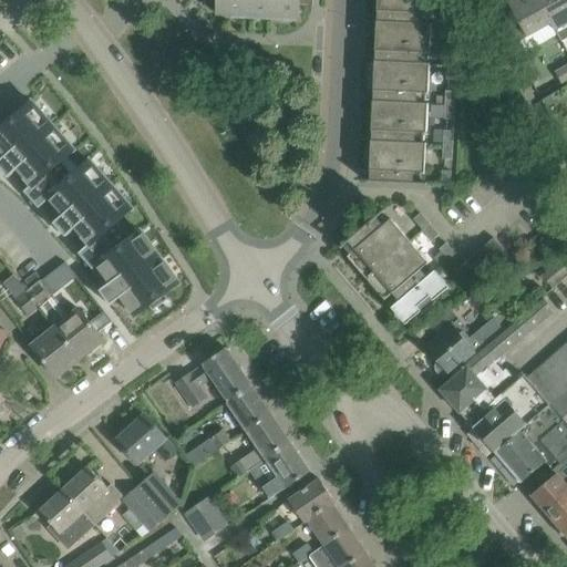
[(204,0),(204,2),(205,2),(206,1),(218,1),(217,14),(232,16),(232,18),(243,19),(243,16),(245,16),(245,0),(204,0)]
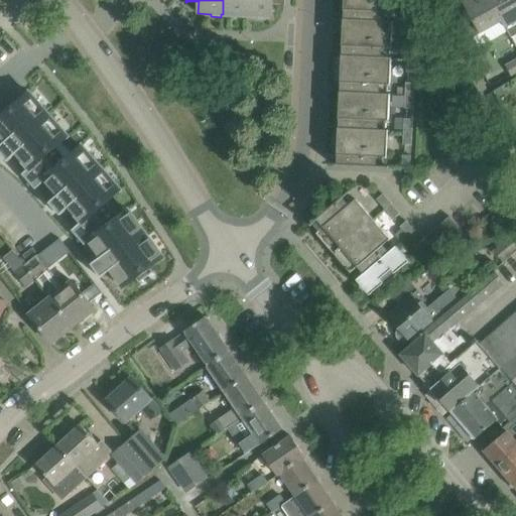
[(247,0),(223,0),(223,14),(235,15),(235,17),(245,18),(245,15),(247,15),(247,0)]
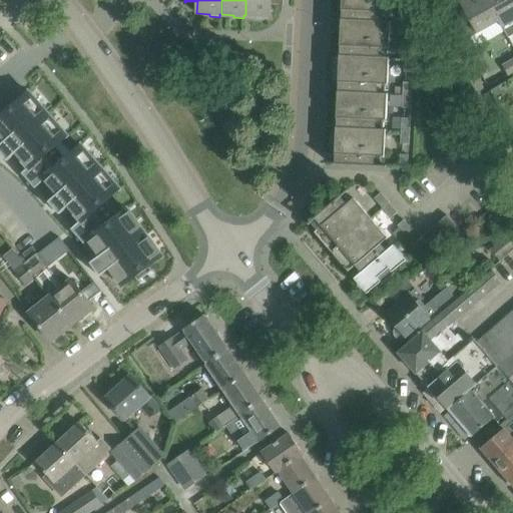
[(283,0),(245,0),(245,15),(258,16),(258,18),(268,19),(268,16),(271,16),(271,3),(282,4),(282,6),(284,6),(283,0)]
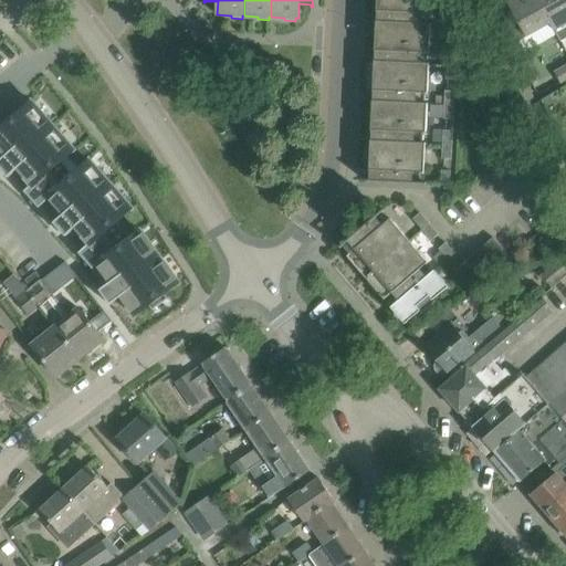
[(377,0),(378,10),(375,10),(375,11),(379,11),(379,21),(374,21),(374,22),(377,23),(376,50),(373,49),(373,51),(377,51),(377,61),(371,61),(371,62),(375,63),(374,90),(370,88),(370,91),(376,91),(375,101),(370,101),(370,102),(374,103),(373,129),(369,128),(369,130),(374,130),(374,140),(368,140),(368,142),(371,143),(370,169),(367,168),(367,170),(371,170),(371,180),(366,180),(366,181),(426,185),(426,182),(421,182),(421,173),(427,173),(427,171),(423,171),(425,145),(428,145),(428,143),(422,143),(423,133),(429,133),(429,132),(426,132),(427,105),(430,105),(430,103),(425,103),(425,93),(430,93),(430,92),(427,92),(428,65),(431,65),(431,63),(427,63),(427,53),(432,53),(432,52),(429,52),(430,25),(433,25),(433,23),(428,23),(429,13),(435,13),(435,12),(431,12),(431,0),(377,0)]
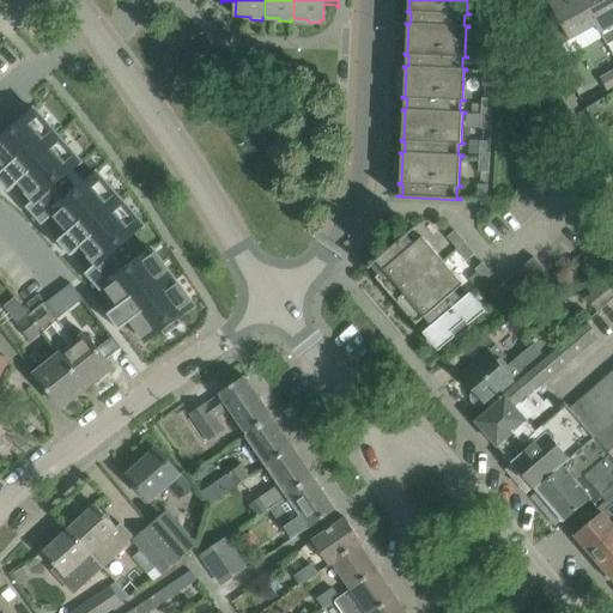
[(529,0),(536,12),(542,8),(541,7),(553,0),(529,0)]
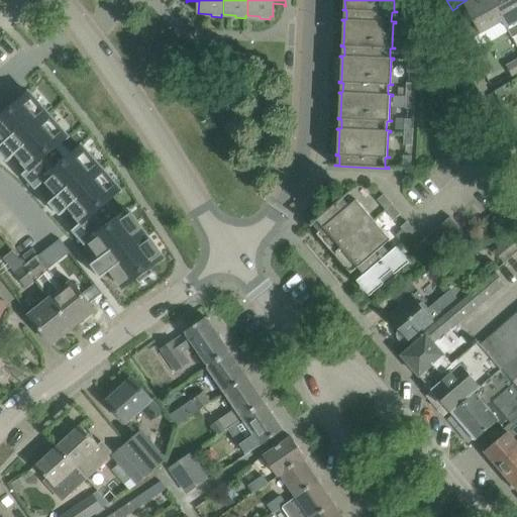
[(491,0),(467,0),(456,6),(457,7),(467,24),(464,25),(472,38),(503,21),(491,0)]
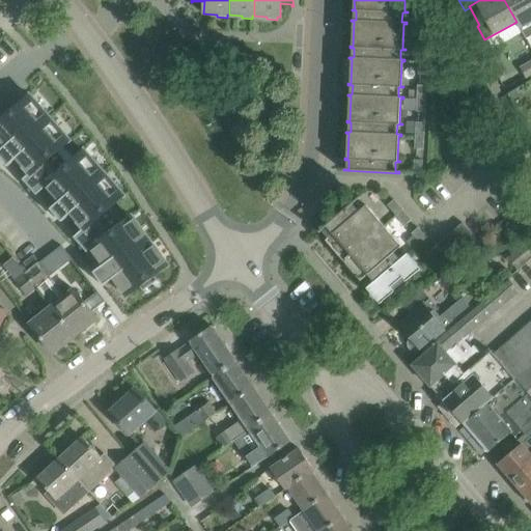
[(530,33),(530,0),(504,0),(516,22),(526,37),(530,33)]
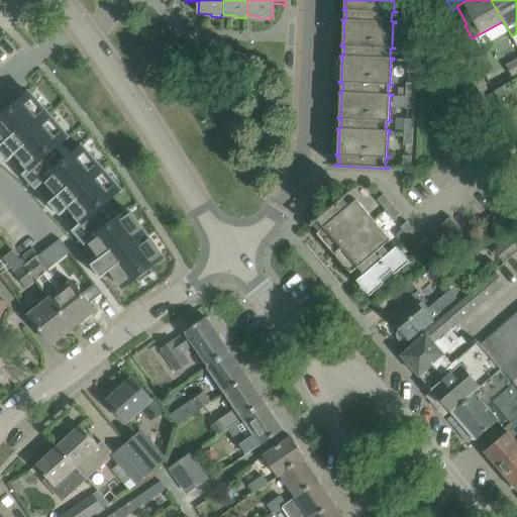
[(418,11),(411,10),(410,10),(409,23),(418,23),(418,11)]
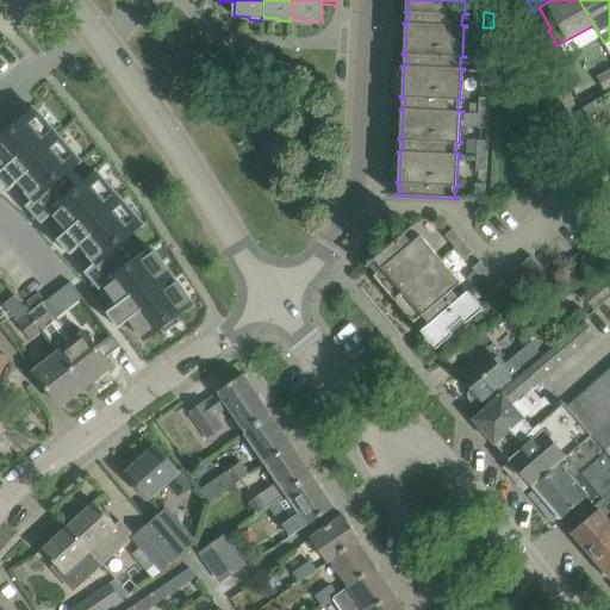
[(483,27),(483,29),(473,29),(472,43),(492,43),(493,27),(483,27)]
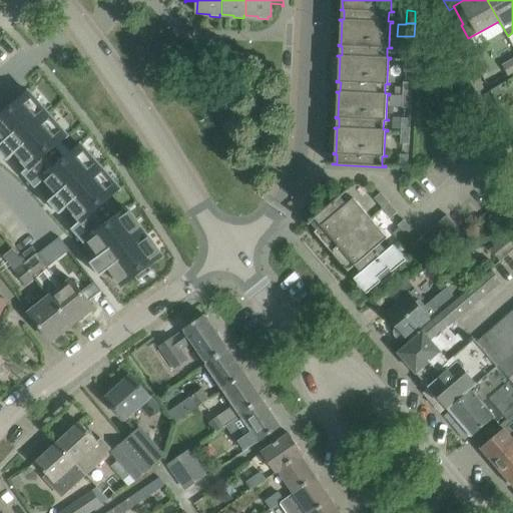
[(414,47),(405,46),(405,59),(413,60),(414,47)]
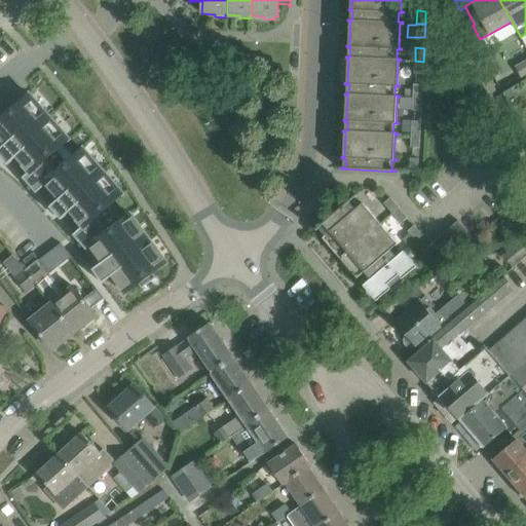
[(423,62),(415,61),(414,74),(423,74),(423,62)]
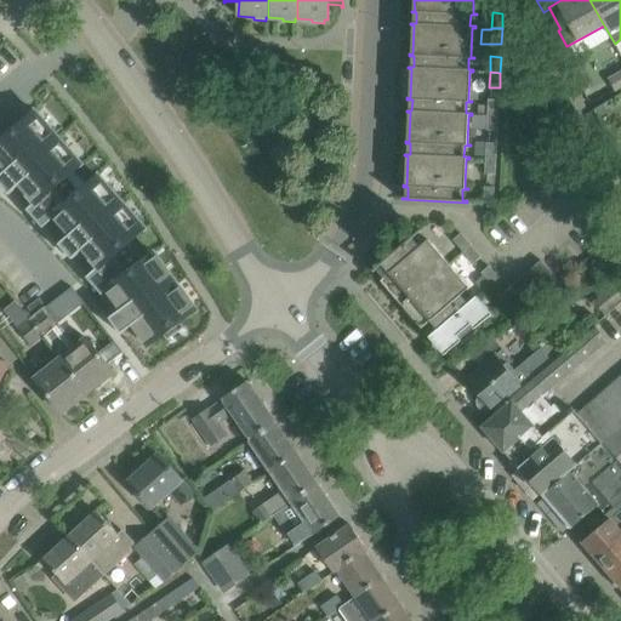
[(620,72),(608,79),(615,91),(615,92),(620,89),(620,72)]
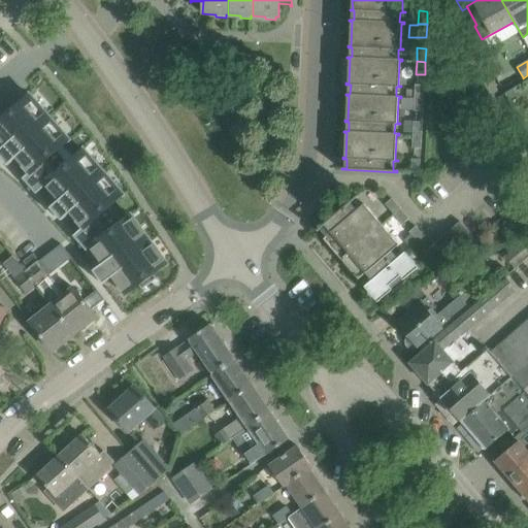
[(424,86),(416,85),(415,98),(424,98),(424,86)]
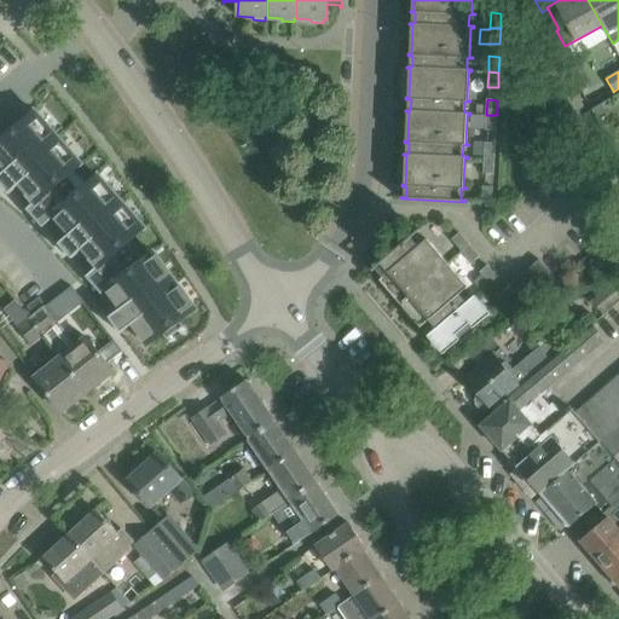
[(593,109),(593,110),(596,119),(597,117),(609,111),(605,103),(593,109)]
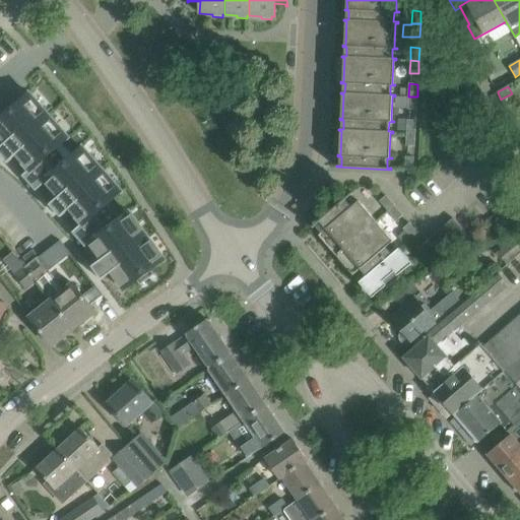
[(29,93),(0,118),(0,136),(3,141),(0,143),(0,145),(1,146),(0,146),(0,154),(7,164),(16,155),(28,170),(22,176),(36,191),(46,182),(57,195),(52,199),(54,201),(50,204),(85,247),(89,244),(90,244),(100,257),(94,261),(96,263),(91,266),(102,279),(111,273),(124,289),(137,279),(151,269),(165,259),(130,212),(129,211),(118,220),(105,206),(122,191),(82,147),(65,161),(55,150),(68,137),(29,93)]
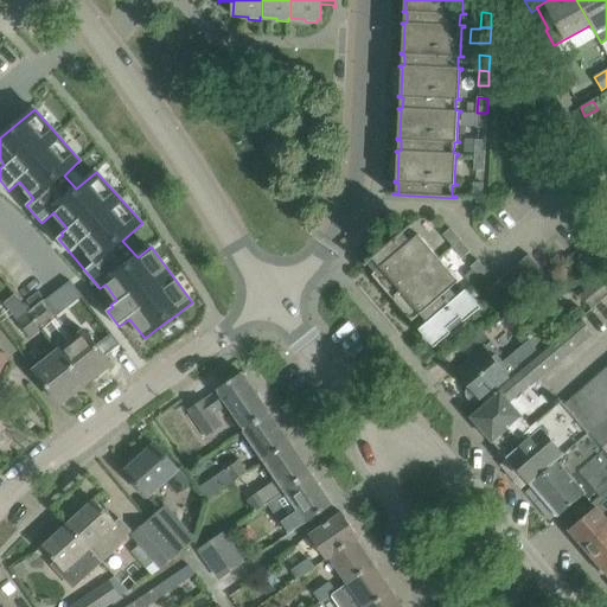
[(486,128),(487,113),(477,113),(477,128),(486,128)]
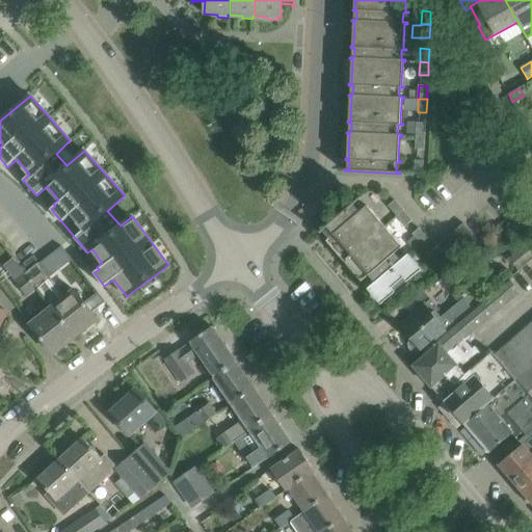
[(408,135),(416,135),(417,123),(408,122),(408,135)]
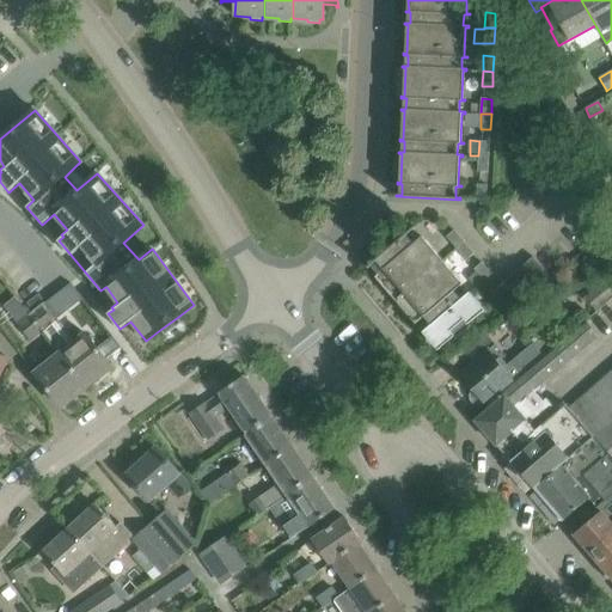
[(490,141),(479,141),(478,155),(489,157),(490,141)]
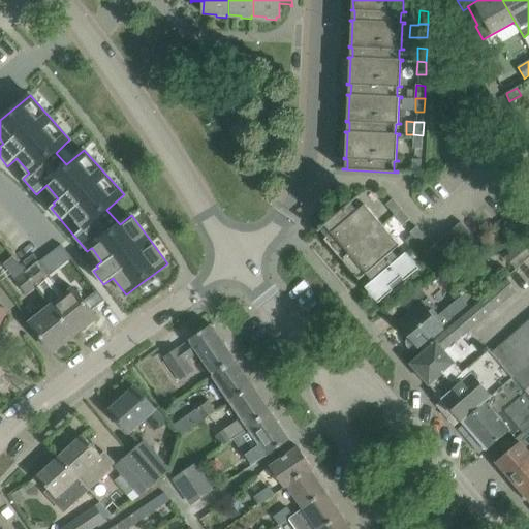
[(423,135),(413,134),(413,149),(423,149),(423,135)]
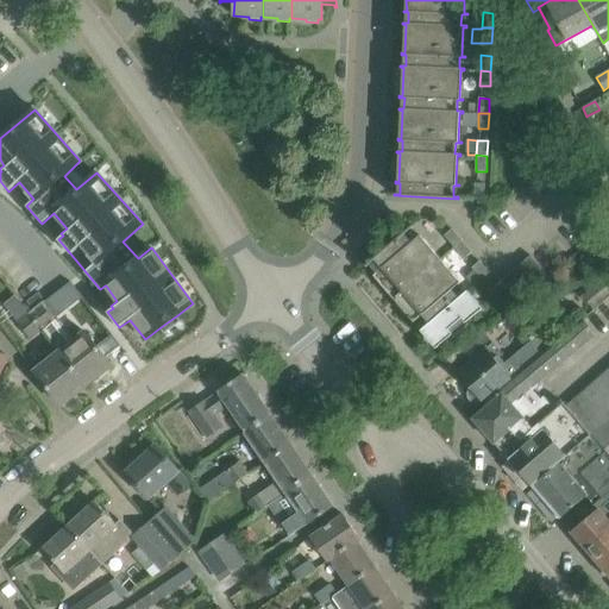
[(485,184),(475,183),(475,200),(484,200),(485,184)]
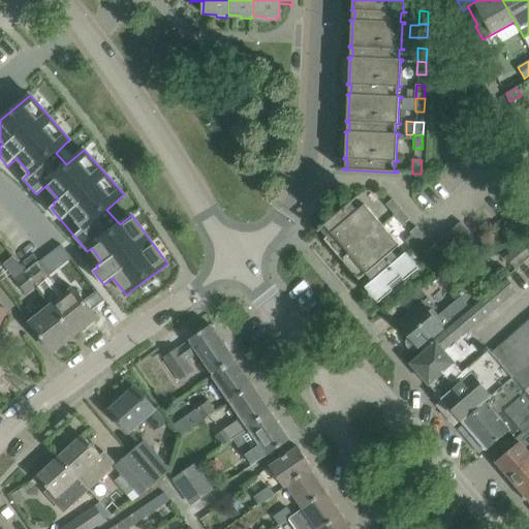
[(356,199),(359,197),(358,196),(317,230),(318,232),(327,224),(333,231),(324,239),(360,280),(368,273),(374,280),(366,287),(379,303),(393,290),(394,292),(395,293),(408,282),(407,281),(405,280),(419,268),(406,252),(404,254),(398,247),(400,245),(365,205),(363,207),(356,199)]
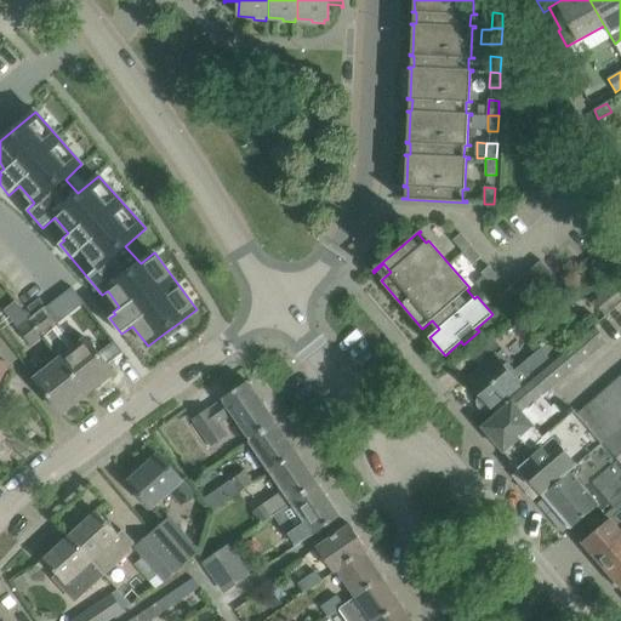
[(461,233),(453,240),(463,252),(472,245),(461,233)]
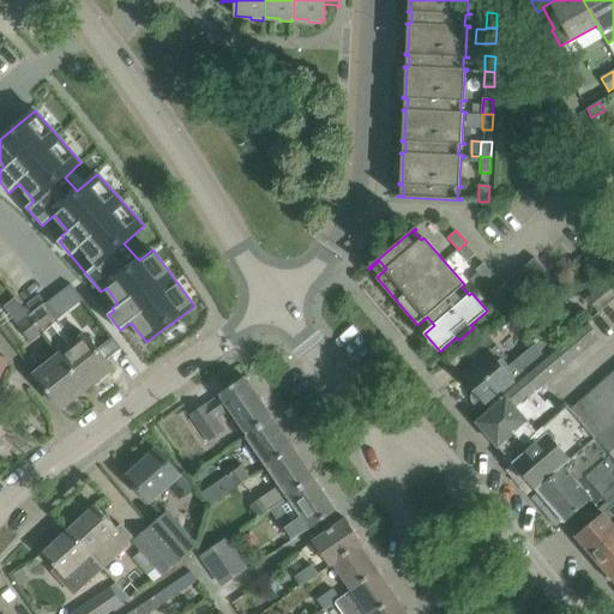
[(468,262),(476,254),(467,242),(458,250),(468,262)]
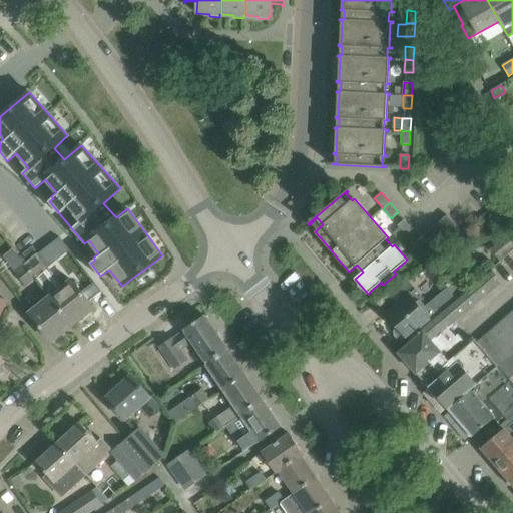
[(462,232),(461,231),(447,215),(438,222),(453,240),(462,232)]
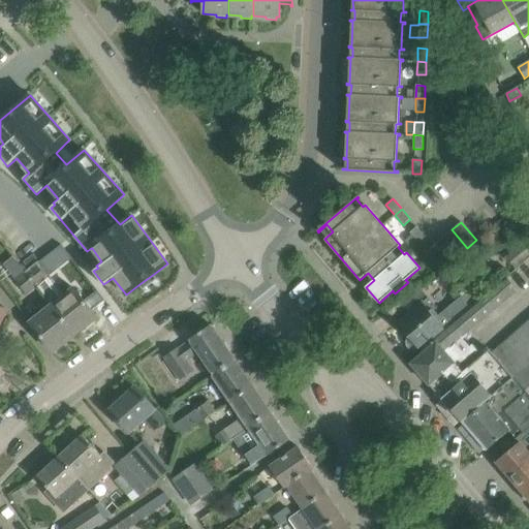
[(418,243),(426,237),(416,226),(409,232),(411,235),(418,242),(418,243)]
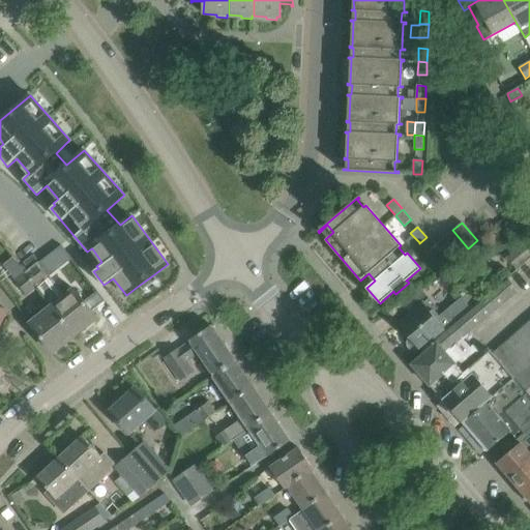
[(459,257),(468,248),(452,230),(443,238),(459,257)]
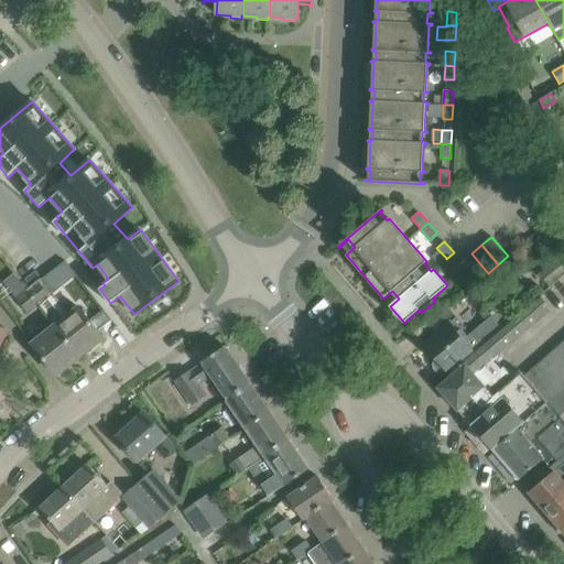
[(549,285),(563,272),(563,255),(563,253),(539,273),(549,285)]
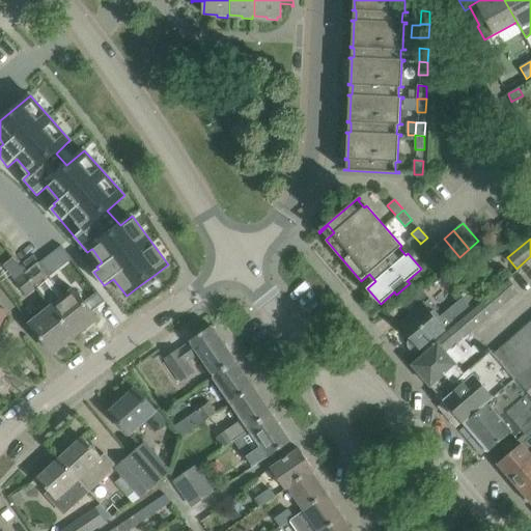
[(436,261),(443,256),(435,247),(428,253),(436,261)]
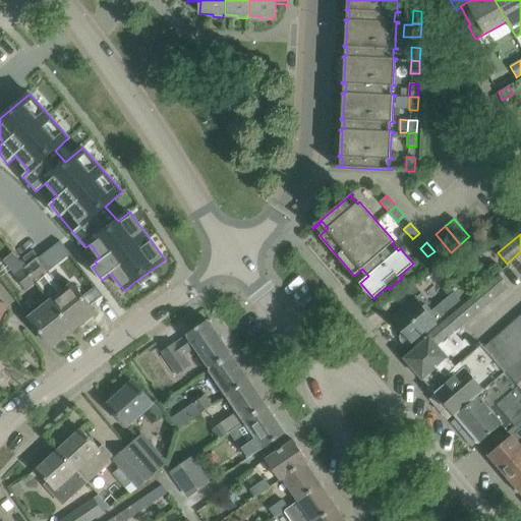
[(436,266),(442,261),(435,251),(427,256),(436,266)]
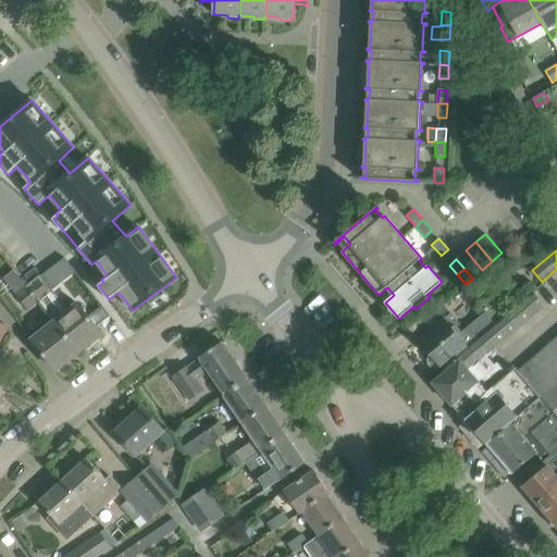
[(40,274),(26,285),(40,302),(53,320),(56,319),(66,332),(82,350),(102,334),(100,332),(77,301),(67,309),(40,274)]
